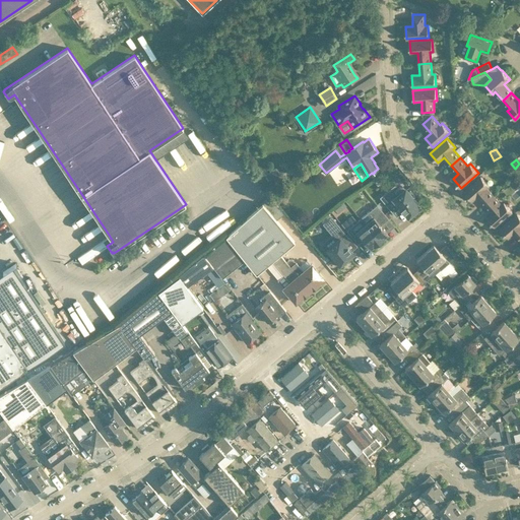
[(276,166),(266,172),(271,180),(281,174),(276,166)]
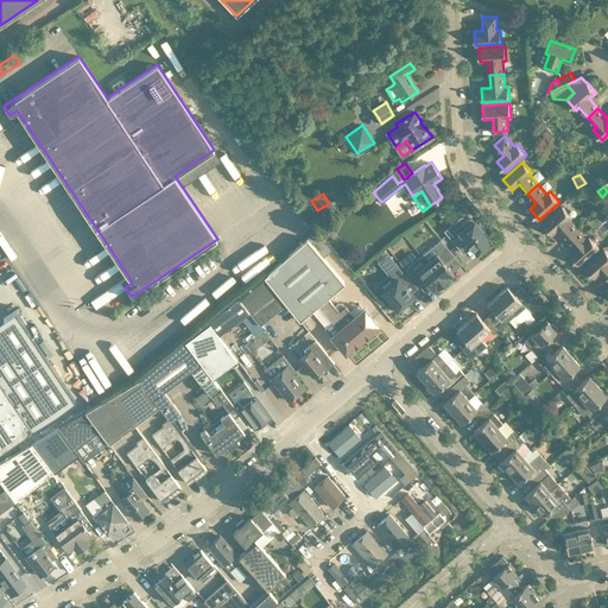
[(558,229),(568,239),(578,229),(569,220),(572,217),(563,207),(543,225),(552,234),(558,229)]
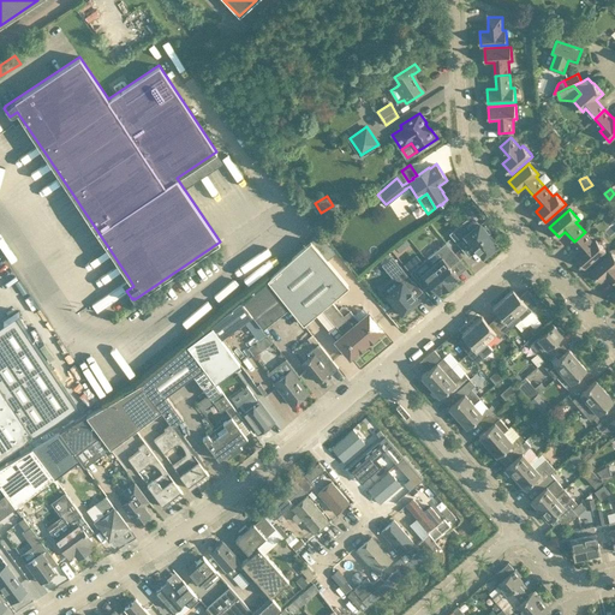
[(460,230),(458,226),(449,233),(464,251),(472,244),(475,245),(473,246),(477,251),(478,250),(483,256),(487,252),(489,255),(499,246),(493,239),(489,233),(490,232),(484,224),(483,226),(479,222),(469,231),(464,226),(460,230)]
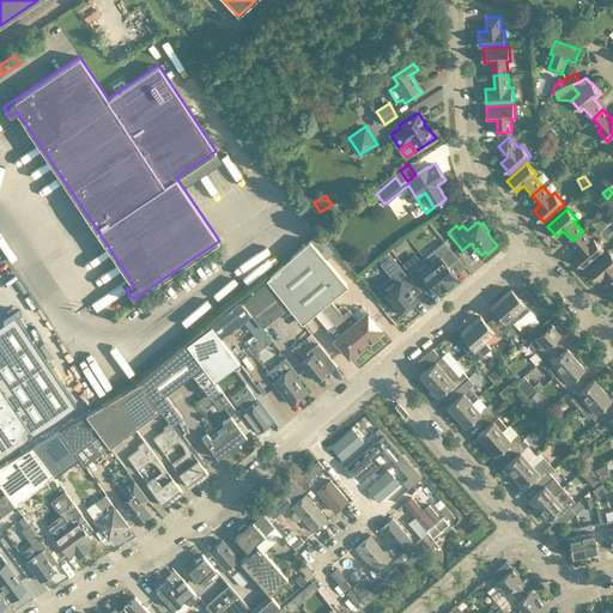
[(310,240),(266,278),(281,296),(280,297),(289,305),(299,319),(302,322),(321,307),(335,323),(327,331),(337,340),(349,356),(358,349),(358,350),(360,349),(363,346),(363,345),(362,344),(365,341),(343,314),(338,308),(331,299),(347,284),(326,259),(335,252),(319,231),(310,240)]
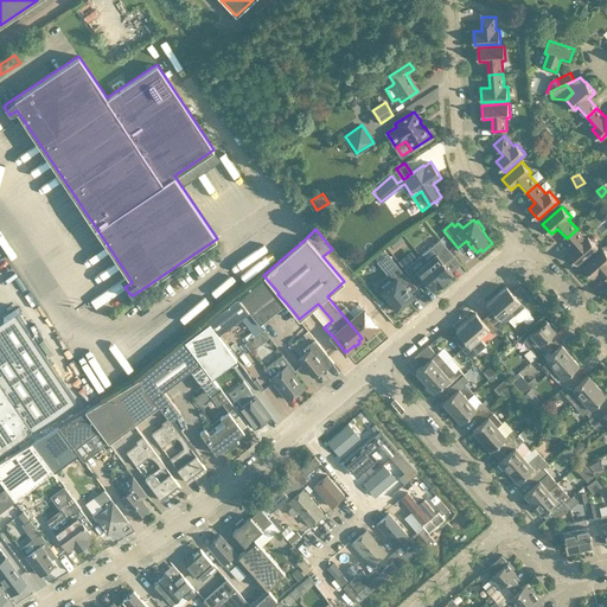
[(577,229),(567,238),(575,248),(569,254),(577,264),(598,247),(588,236),(586,238),(577,229)]
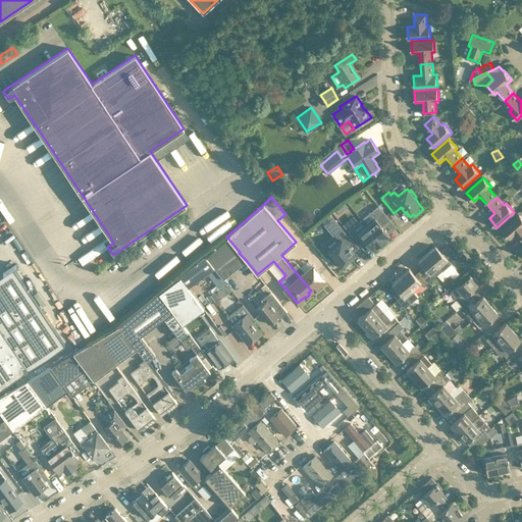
[(367,214),(362,219),(379,241),(380,242),(386,238),(385,237),(389,235),(382,225),(389,219),(378,205),(367,214)]
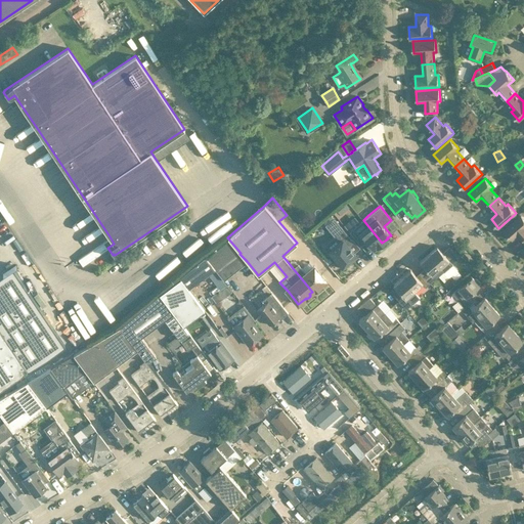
[(344,224),(349,231),(363,220),(357,213),(344,224)]
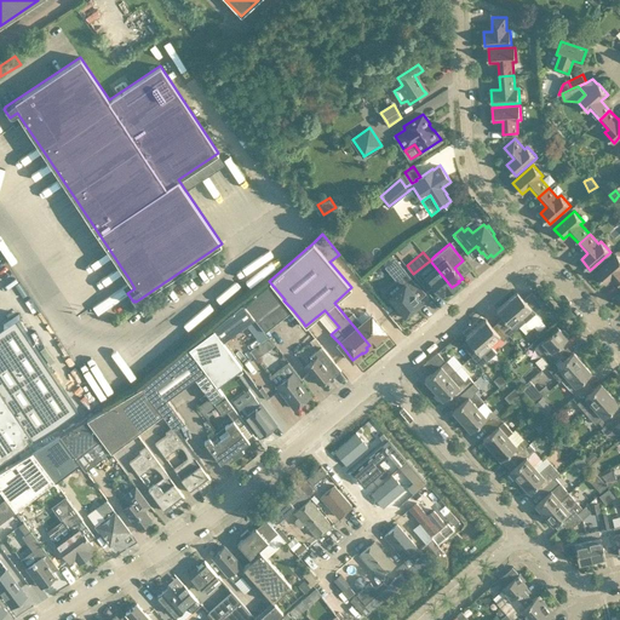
[(619,257),(616,254),(606,264),(597,273),(607,283),(613,277),(619,285),(619,257)]
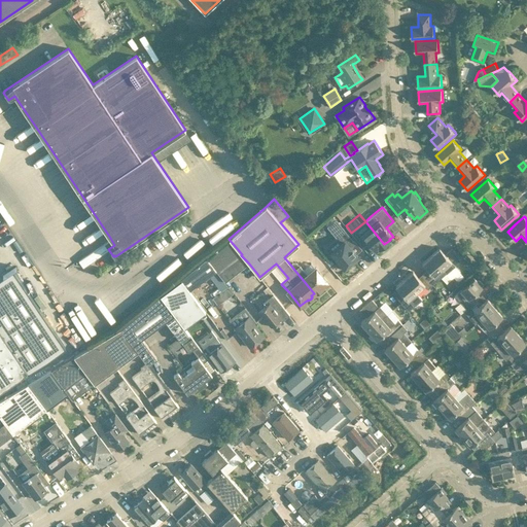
[(331,222),(327,226),(341,243),(330,252),(339,260),(337,261),(344,270),(352,262),(351,262),(358,256),(357,255),(354,252),(355,252),(352,248),(352,249),(350,247),(351,247),(355,243),(342,226),(336,219),(331,222)]
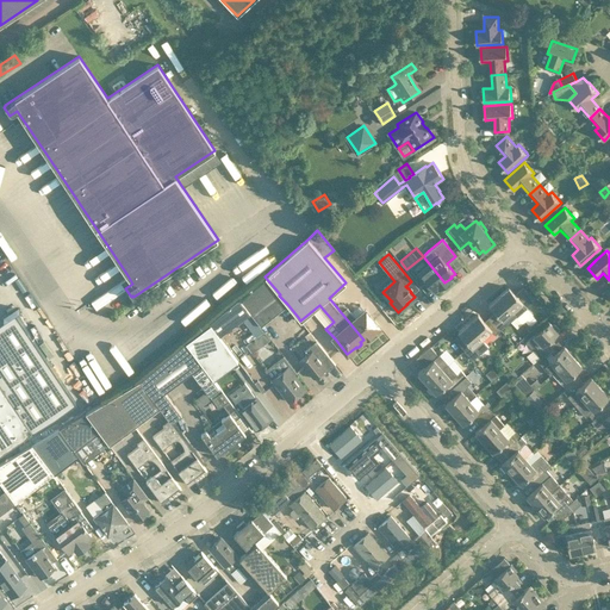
[(414,263),(406,269),(421,286),(425,281),(434,291),(439,287),(439,288),(444,282),(443,281),(423,256),(414,263)]
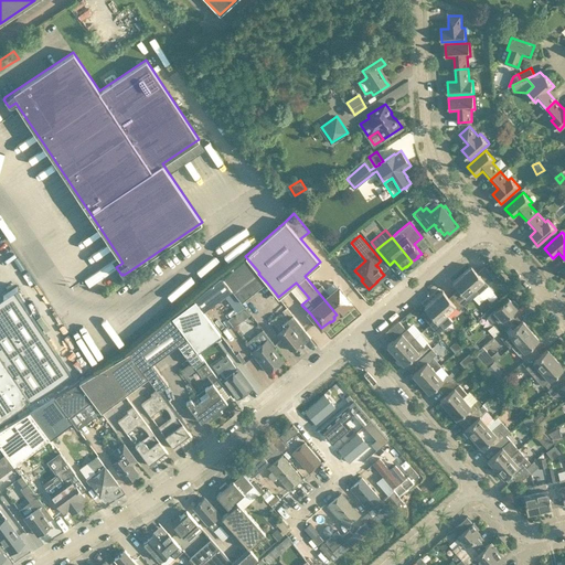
[(222,275),(232,288),(235,292),(242,301),(266,281),(258,274),(259,273),(245,256),(245,255),(222,275)]
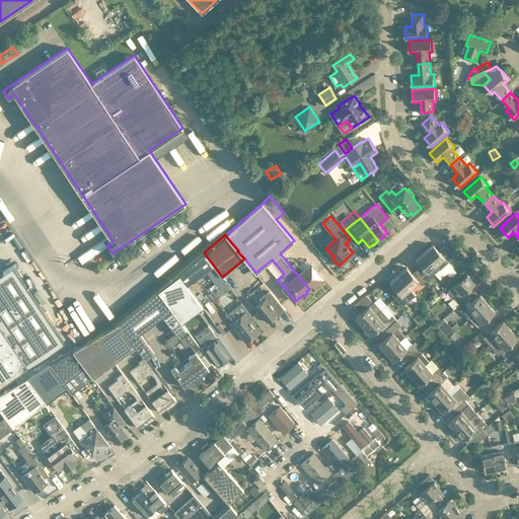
[(433,244),(425,251),(440,269),(455,255),(446,245),(440,251),(433,244)]
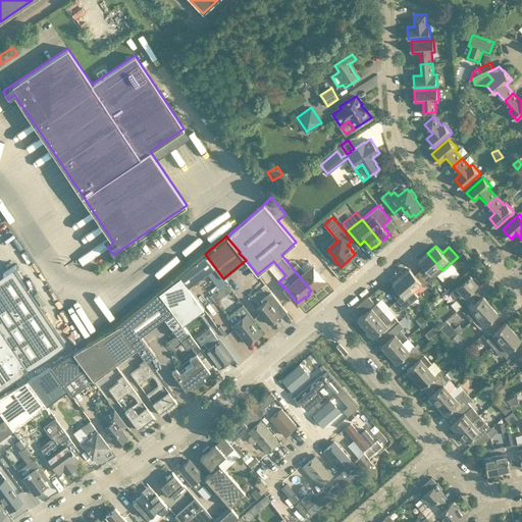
[(73,271),(97,256),(92,249),(69,264),(73,271)]
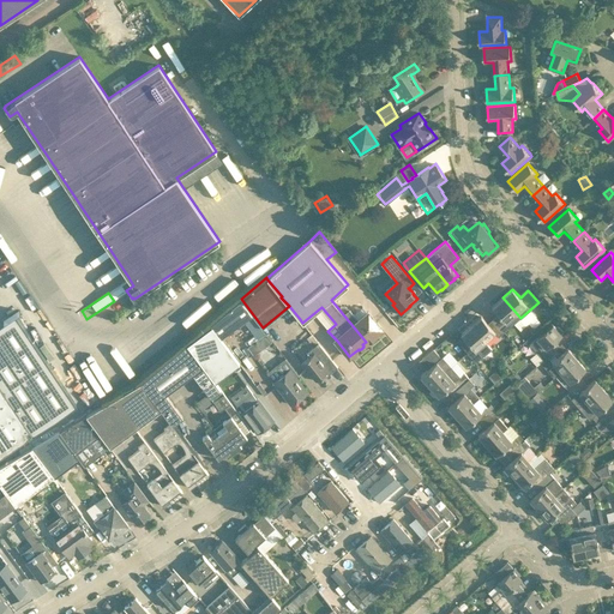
[(503,298),(492,306),(500,315),(494,320),(505,331),(515,323),(521,330),(527,325),(521,318),(503,298)]
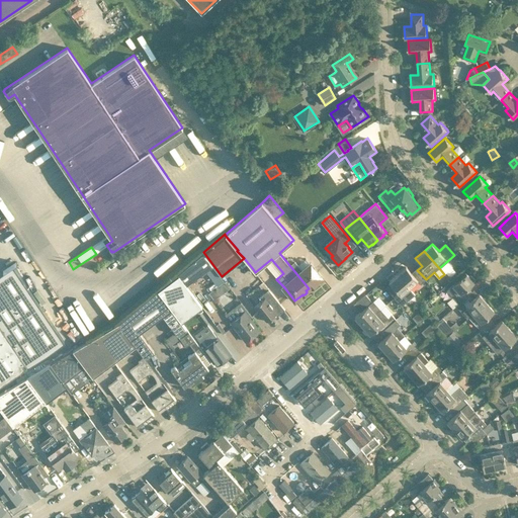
[(178,272),(179,274),(186,284),(212,264),(203,252),(202,252),(178,272)]
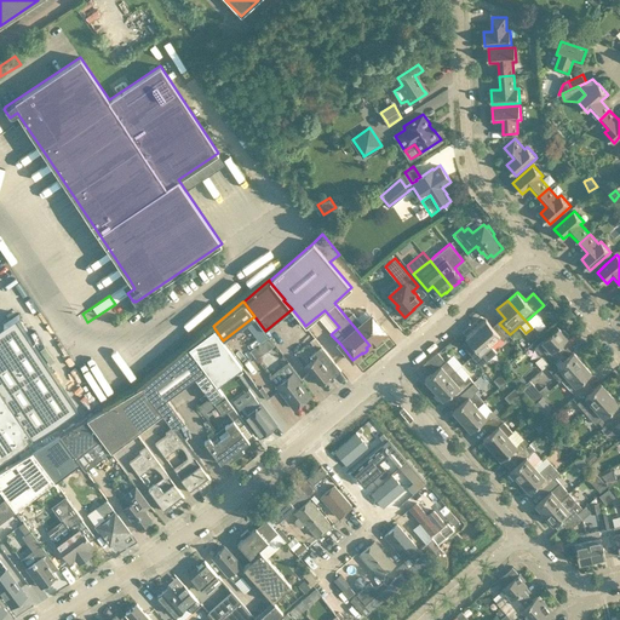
[(345,309),(342,311),(346,317),(369,345),(372,343),(373,344),(374,344),(378,342),(378,340),(377,339),(386,332),(373,316),(372,315),(362,322),(354,313),(352,313),(350,309),(345,309)]
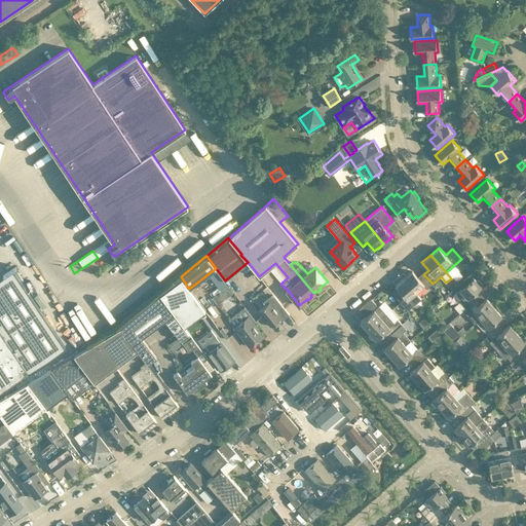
[(0,388),(66,345),(14,269),(17,266),(17,265),(0,276),(0,388)]
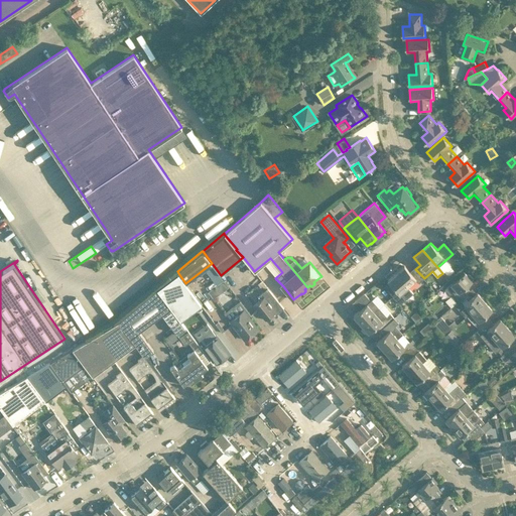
[(404,265),(396,273),(407,286),(416,279),(419,283),(424,278),(415,269),(411,273),(404,265)]
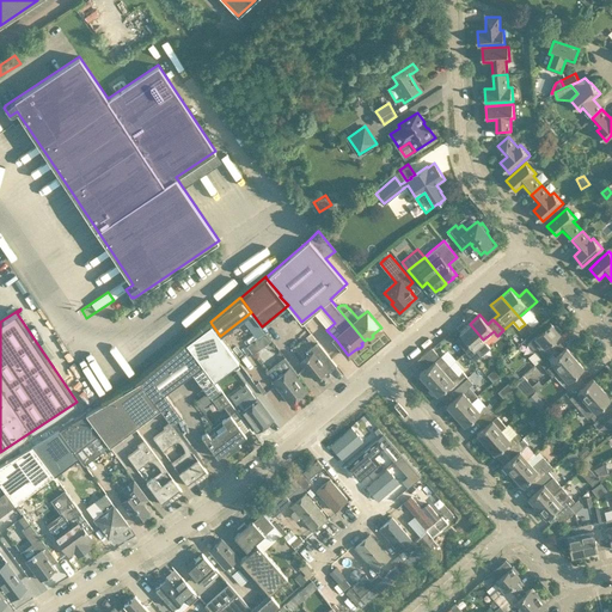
[(542,330),(527,343),(540,359),(552,349),(561,342),(560,342),(556,346),(551,341),(560,332),(560,331),(561,330),(556,324),(554,325),(551,322),(542,330)]
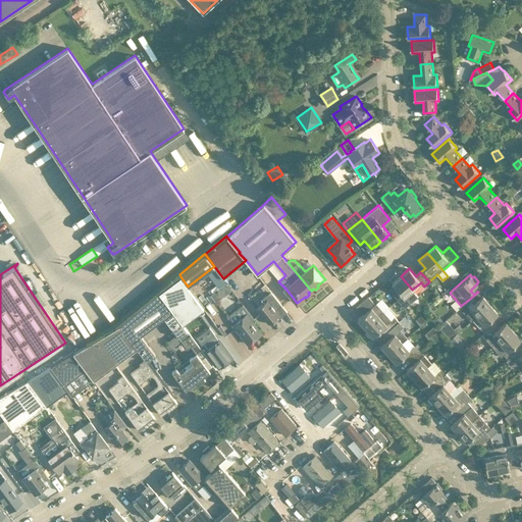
[(180,276),(159,292),(172,311),(183,324),(204,308),(188,286),(180,276)]
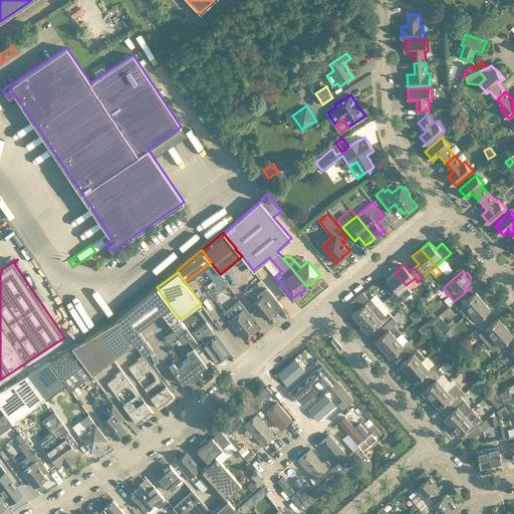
[(395,272),(386,279),(387,280),(393,287),(388,291),(395,298),(397,300),(399,303),(404,299),(405,300),(413,292),(406,285),(395,272)]
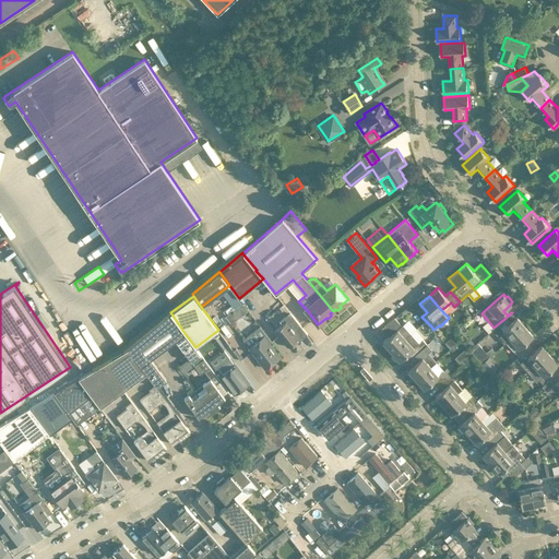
[(236,307),(225,316),(232,323),(241,314),(236,307)]
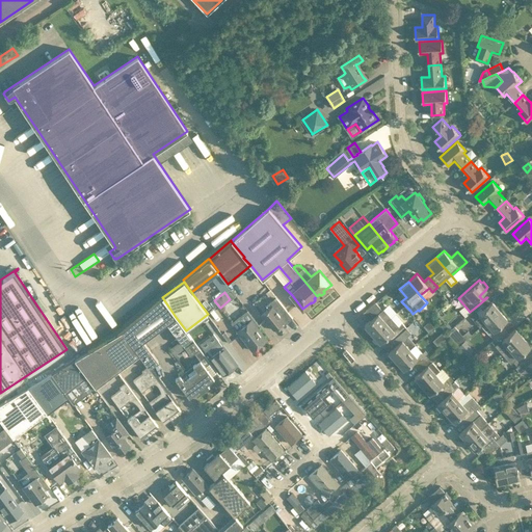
[(143,341),(167,323),(182,344),(191,337),(188,334),(176,317),(162,297),(122,330),(139,354),(149,366),(150,368),(158,361),(143,341)]
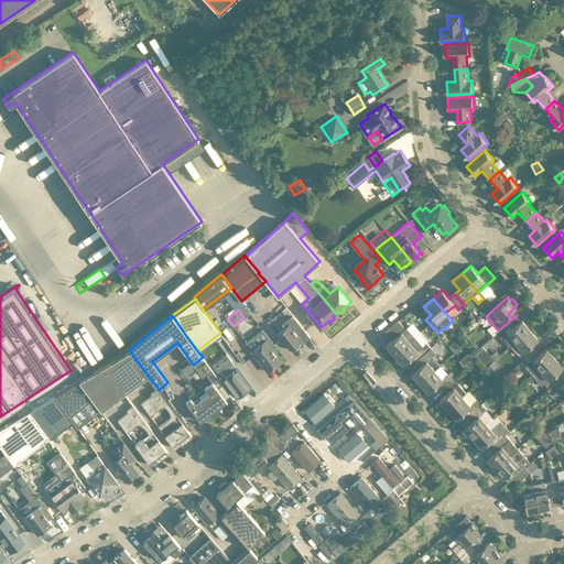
[(278,333),(283,340),(290,349),(297,343),(300,345),(311,337),(293,315),(281,324),(284,327),(278,333)]
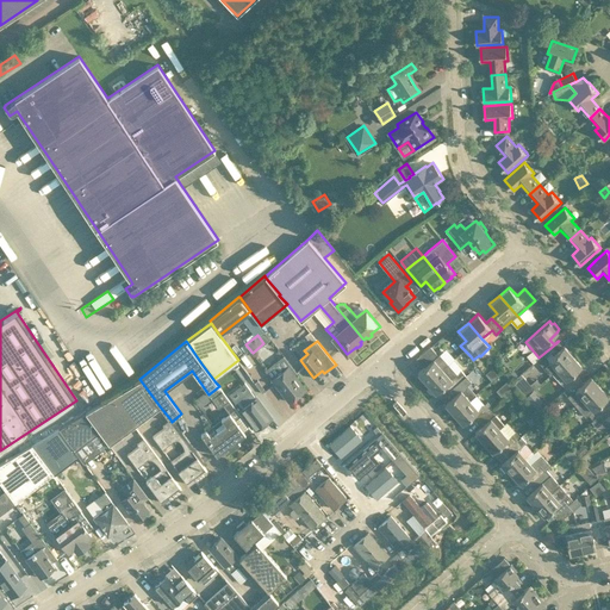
[(424,367),(418,373),(427,383),(447,365),(439,355),(430,346),(419,356),(427,365),(424,367)]
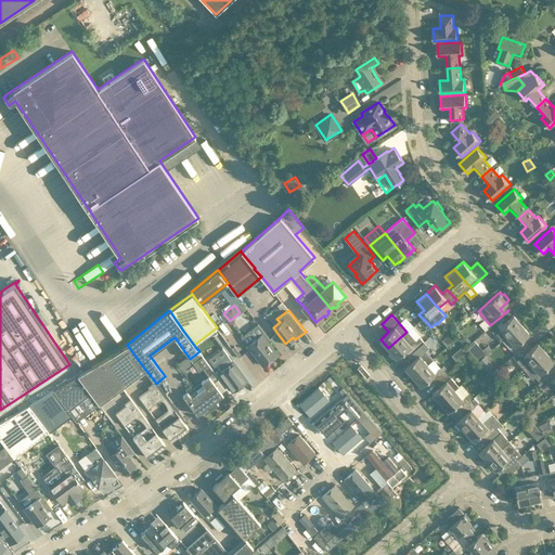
[(490,325),(489,326),(493,332),(501,340),(503,339),(506,336),(521,323),(513,314),(512,315),(505,321),(501,317),(490,325)]
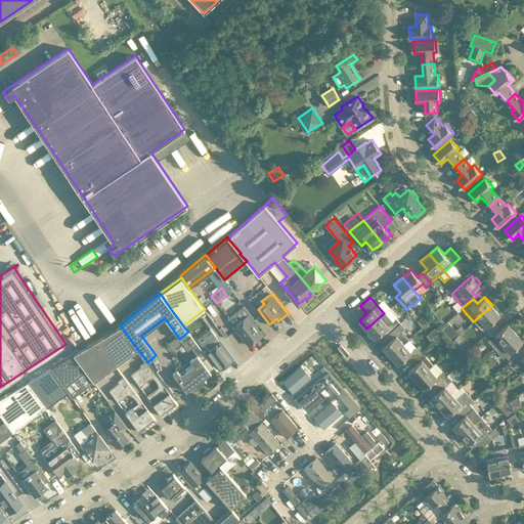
[(478,317),(475,320),(482,329),(486,334),(496,325),(492,320),(499,314),(492,305),(478,317)]
